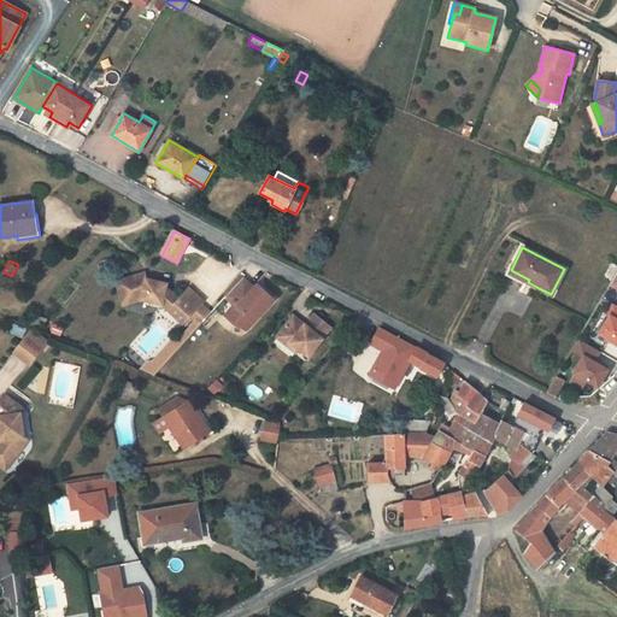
[(526,287),(528,282),(529,280),(511,270),(507,277),(526,287)]
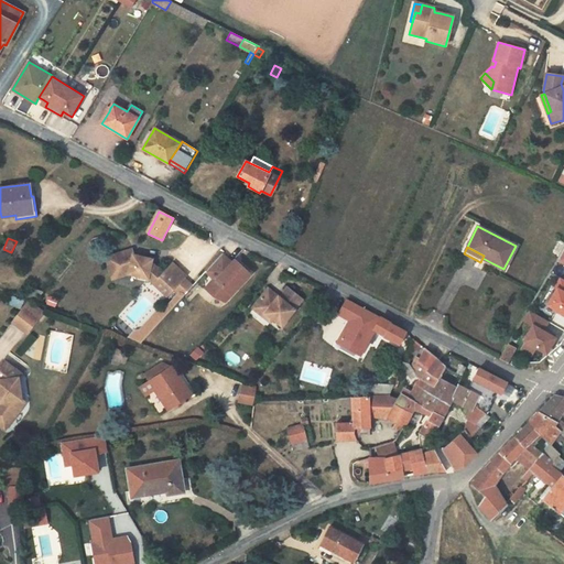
[(114,279),(129,273),(149,278),(162,291),(169,284),(173,289),(186,275),(173,262),(163,273),(152,262),(152,259),(142,257),(142,259),(138,258),(138,256),(134,255),(133,249),(107,257),(114,279)]
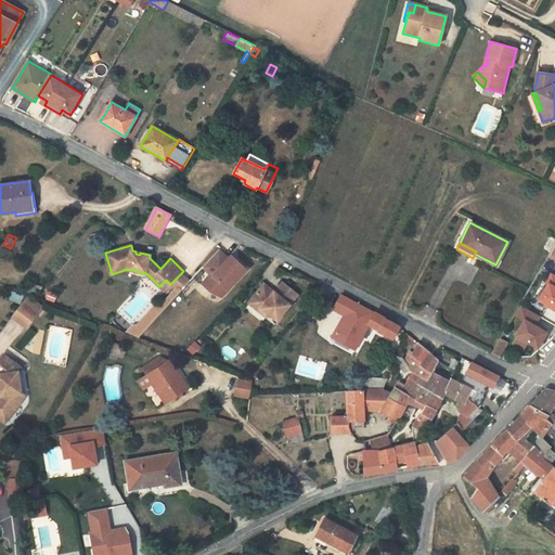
[(228,259),(218,252),(202,268),(209,275),(215,281),(206,289),(209,293),(220,298),(245,271),(237,265),(235,267),(228,259)]
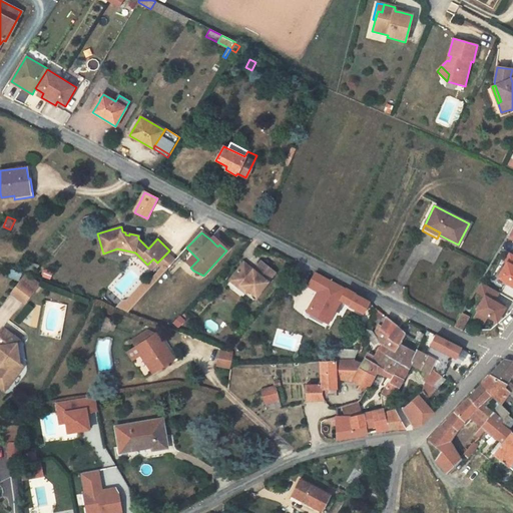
[(212,237),(210,239),(217,246),(219,244),(212,237)]
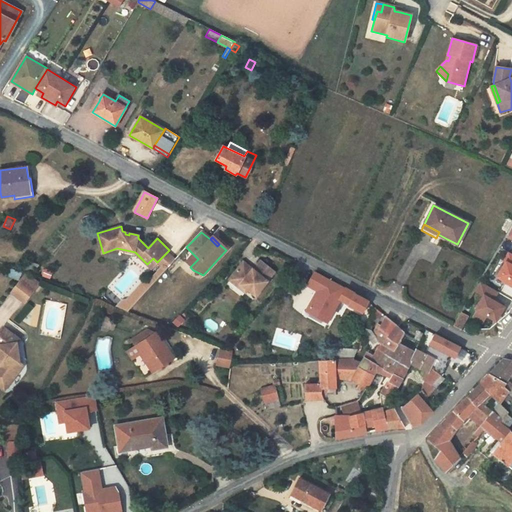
[(157,262),(165,270),(177,257),(169,250),(157,262)]
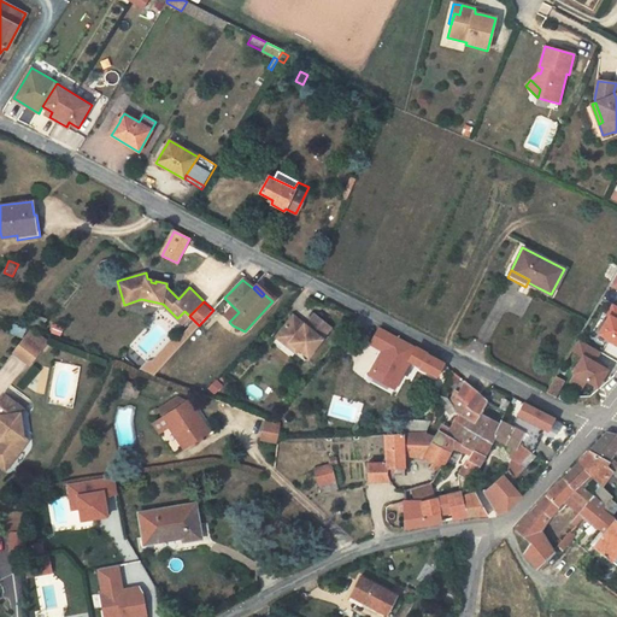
[(606,321),(599,334),(616,344),(616,305),(612,303),(606,315),(610,316),(606,321)]
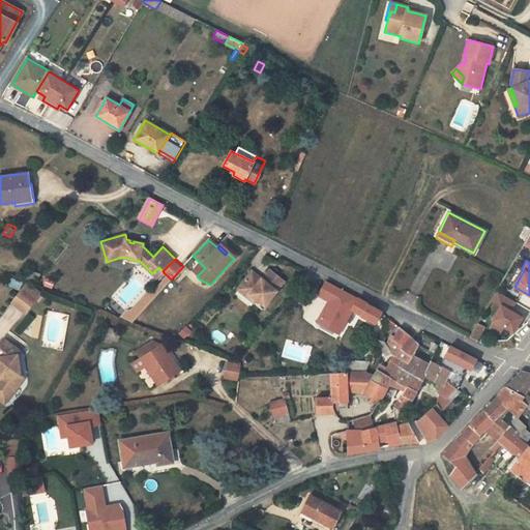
[(197,276),(205,268),(200,263),(192,272),(197,276)]
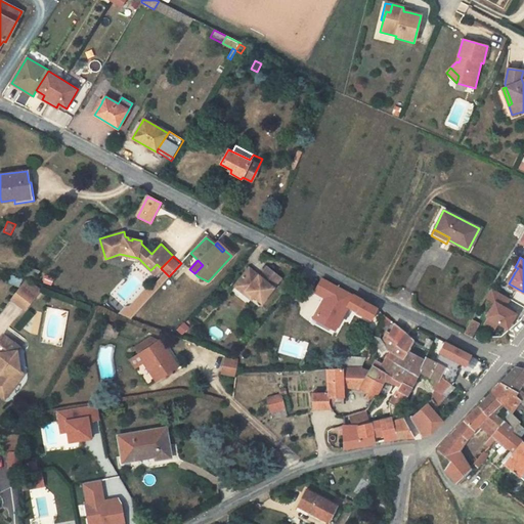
[(157,264),(150,270),(156,274),(161,268),(157,264)]
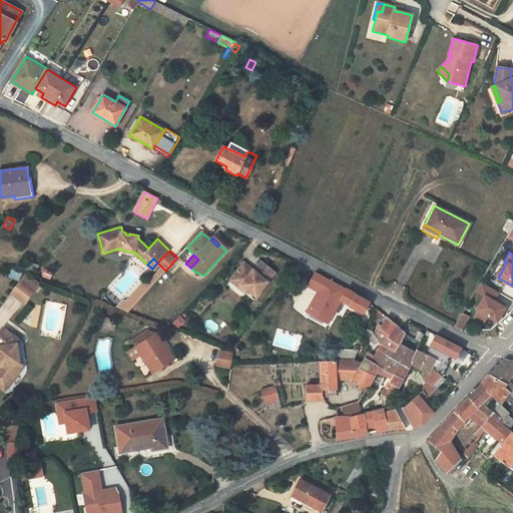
[(249,269),(242,265),(228,282),(238,290),(240,287),(247,293),(255,299),(275,275),(261,264),(253,273),(252,272),(249,275),(248,274),(247,271),(249,269)]
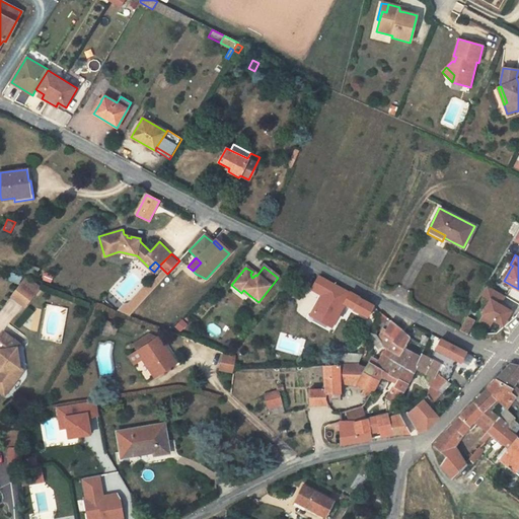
[(501,279),(504,281),(510,270),(507,269),(501,279)]
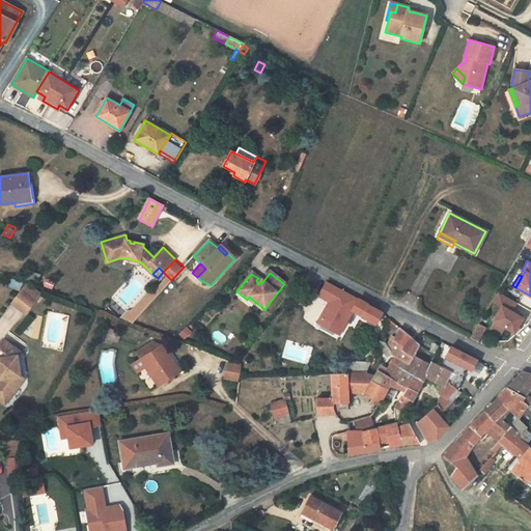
[(337,288),(326,283),(318,297),(330,303),(320,320),(339,329),(342,323),(346,324),(352,311),(352,310),(357,301),(354,299),(336,290),(337,288)]
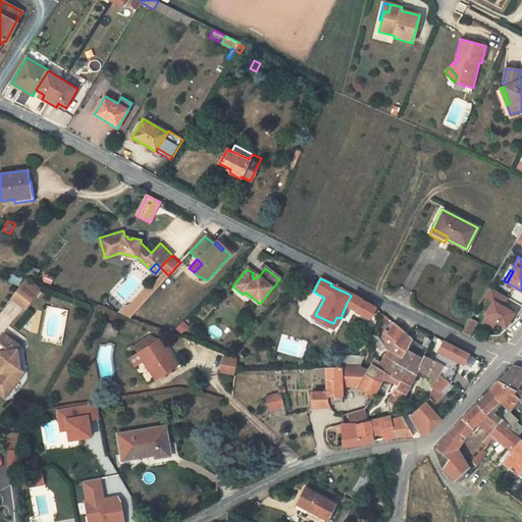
[(20,284),(11,297),(24,308),(35,295),(20,284)]
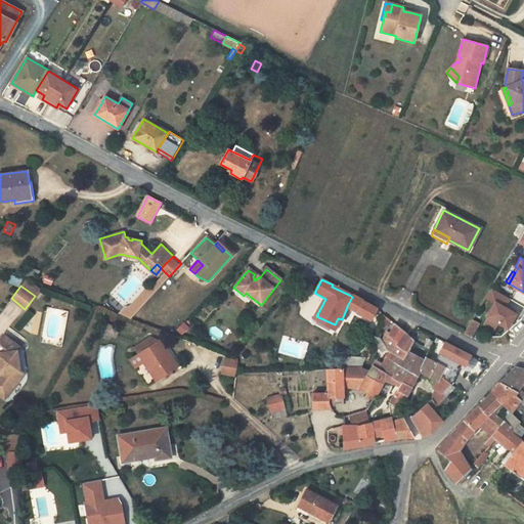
[(495,303),(487,316),(489,318),(498,323),(508,329),(516,314),(505,308),(510,299),(490,288),(485,297),(495,303)]
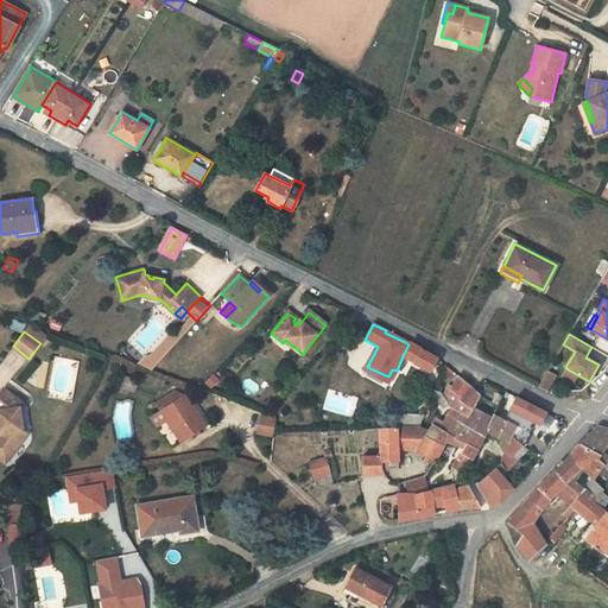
[(291,349),(293,347),(285,340),(283,343),(291,349)]
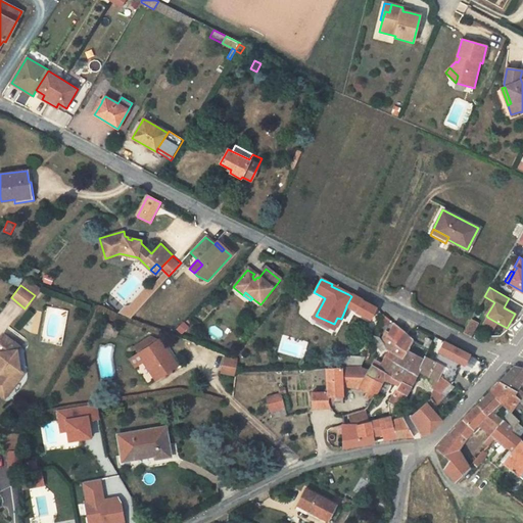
[(376,308),(352,294),(351,296),(346,305),(346,306),(355,312),(370,320),(376,308)]
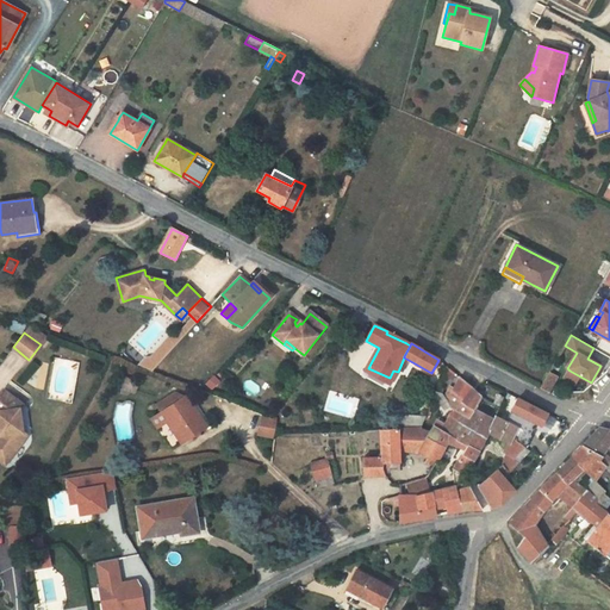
[(147,355),(138,365),(151,369),(160,360),(155,356),(147,355)]
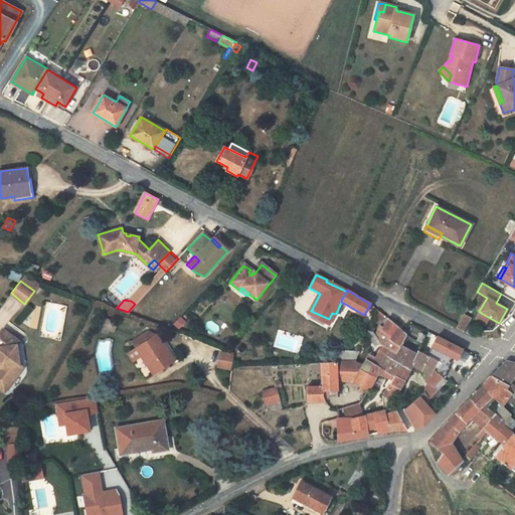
[(331,325),(336,314),(332,313),(329,319),(311,311),(310,315),(331,325)]
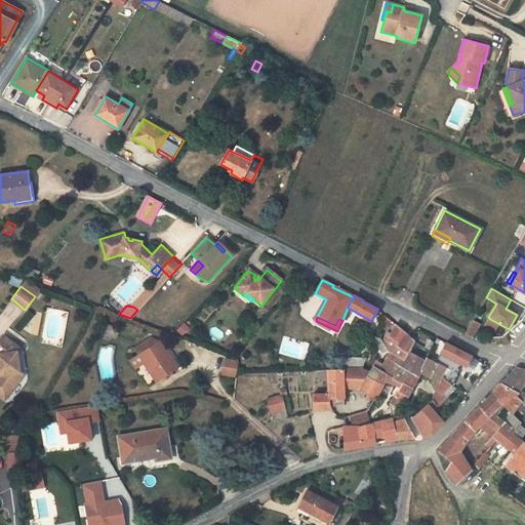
[(490,319),(486,325),(495,330),(499,324),(490,319)]
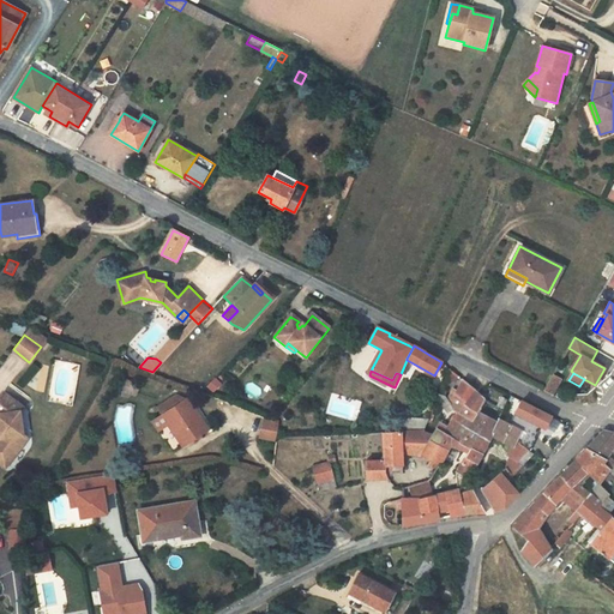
[(548,392),(553,395),(561,379),(553,374),(543,390),(548,392)]
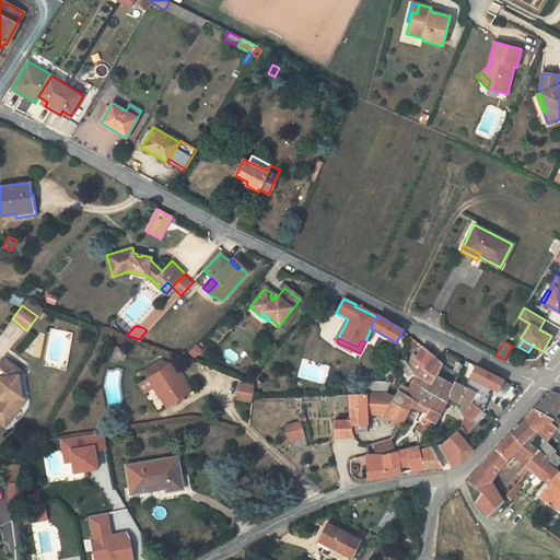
[(433,356),(422,346),(415,358),(412,357),(407,364),(412,373),(415,375),(417,376),(431,384),(435,377),(423,369),(433,356)]
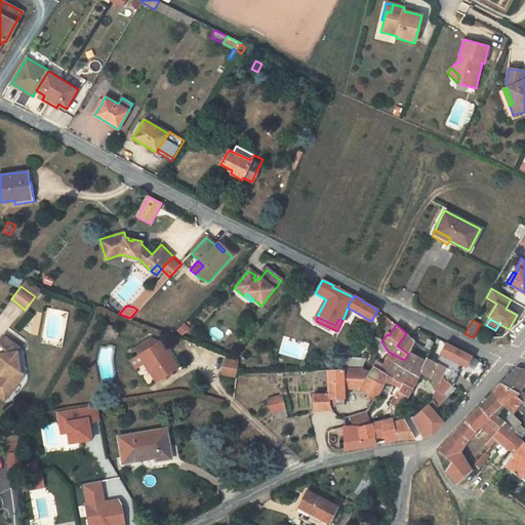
[(108,325),(106,328),(113,330),(111,334),(117,336),(119,329),(108,325)]
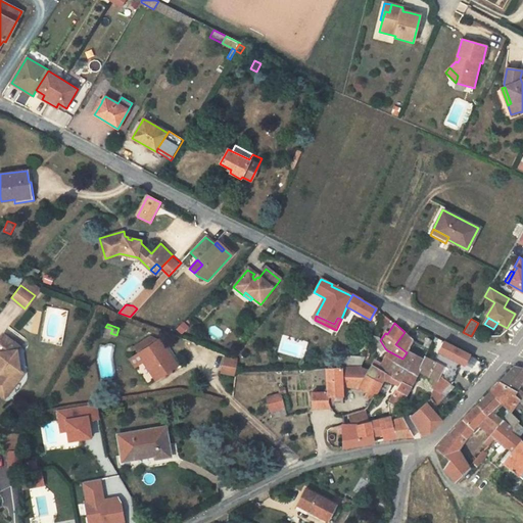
[(414,340),(408,335),(405,332),(395,344),(407,352),(414,340)]
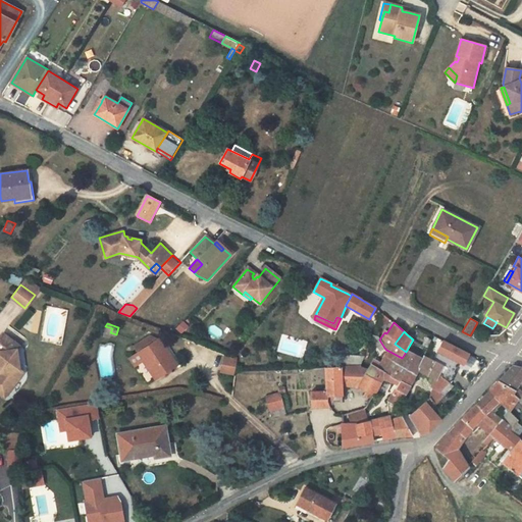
[(19,347),(3,333),(0,337),(0,385),(8,393),(19,378),(14,375),(14,370),(20,369),(16,350),(19,347)]
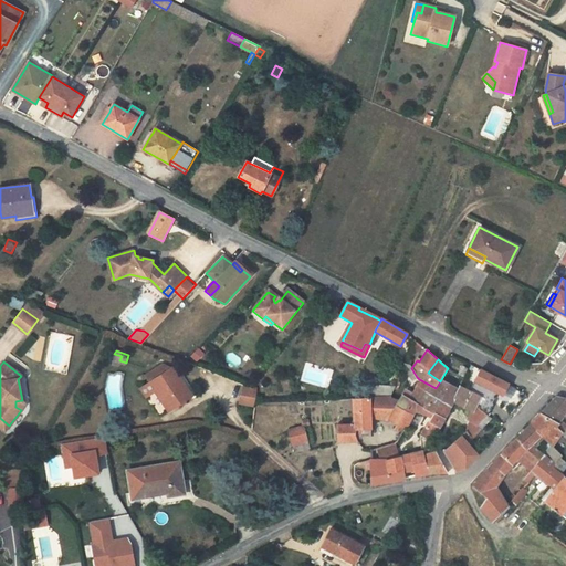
[(405,364),(402,367),(412,380),(417,377),(411,368),(409,366),(405,364)]
